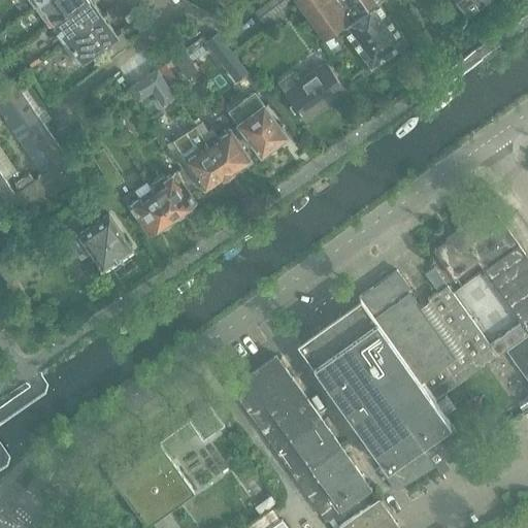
[(40,0),(39,1),(35,4),(50,24),(54,21),(81,0),(40,0)]
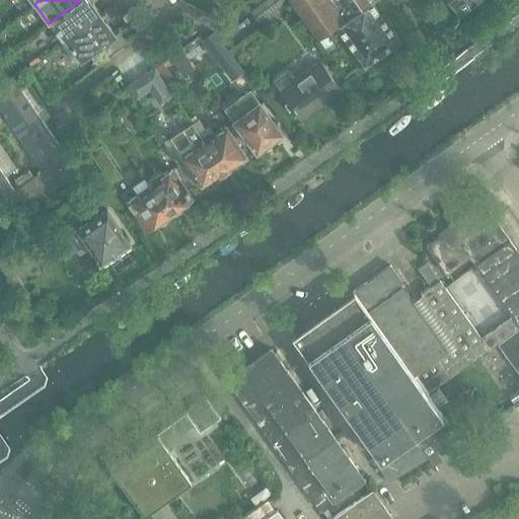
[(90,0),(80,0),(53,20),(59,29),(55,32),(62,43),(66,40),(100,14),(90,0)]
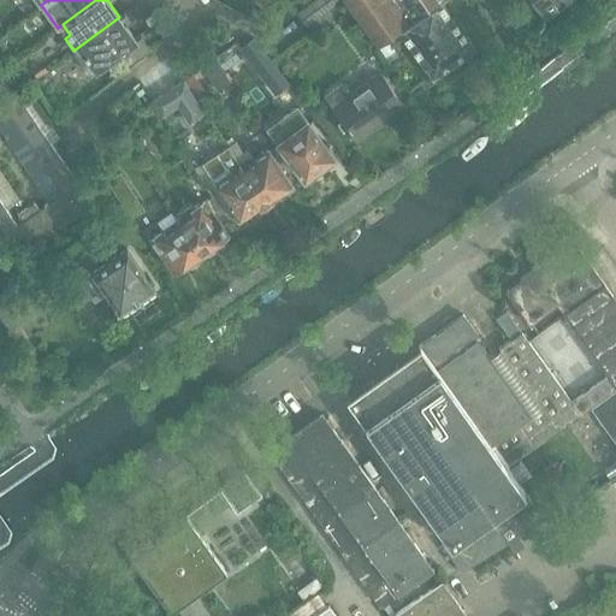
[(336,0),(315,0),(292,17),(301,29),(337,3),(336,0)]
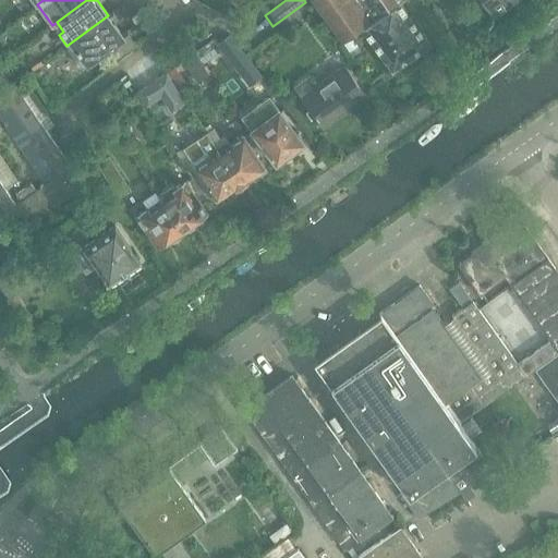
[(311,0),(342,43),(361,28),(391,71),(408,59),(408,60),(414,56),(414,55),(429,44),(400,2),(402,0),(311,0)]
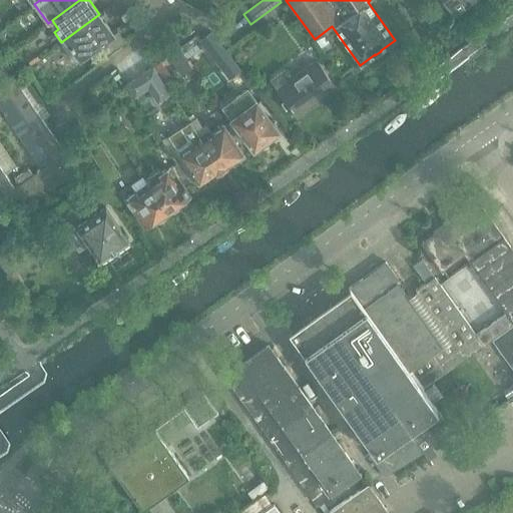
[(443,0),(454,14),(473,0),(443,0)]
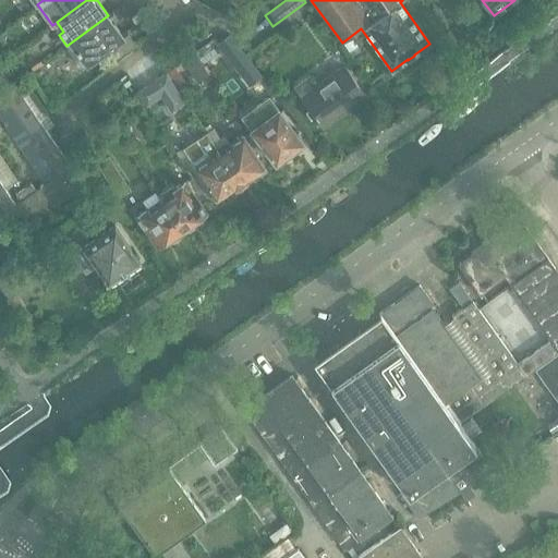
[(108,15),(71,43),(67,46),(82,67),(123,36),(108,15)]
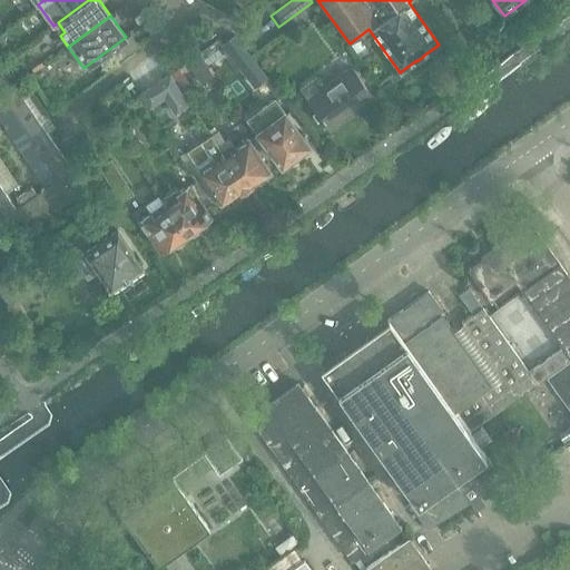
[(235,36),(223,45),(244,71),(255,62),(235,36)]
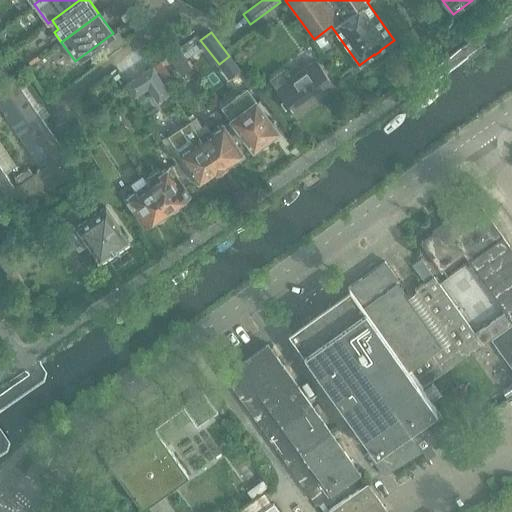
[(178,48),(168,56),(182,75),(192,68),(178,48)]
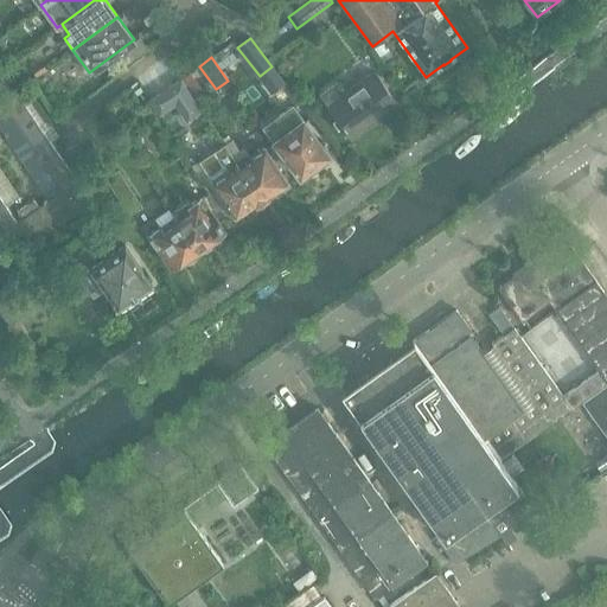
[(8,65),(0,71),(0,85),(2,89),(18,77),(8,65)]
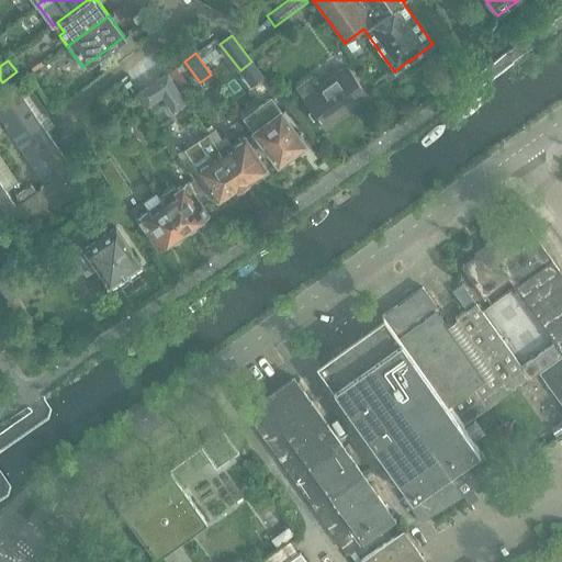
[(312,76),(295,87),(303,98),(316,116),(314,117),(317,121),(319,120),(325,127),(343,115),(341,113),(366,96),(366,94),(346,67),(319,87),(312,76)]
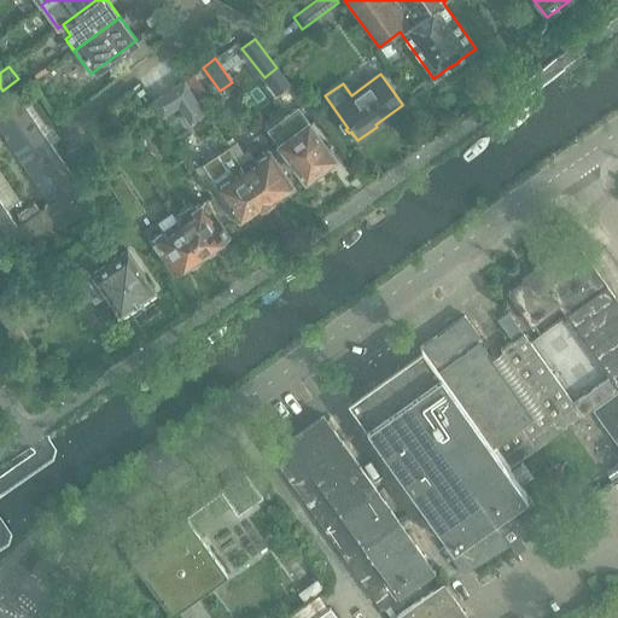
[(155,100),(152,101),(155,104),(162,116),(179,105),(190,123),(204,114),(184,82),(173,89),(155,100)]
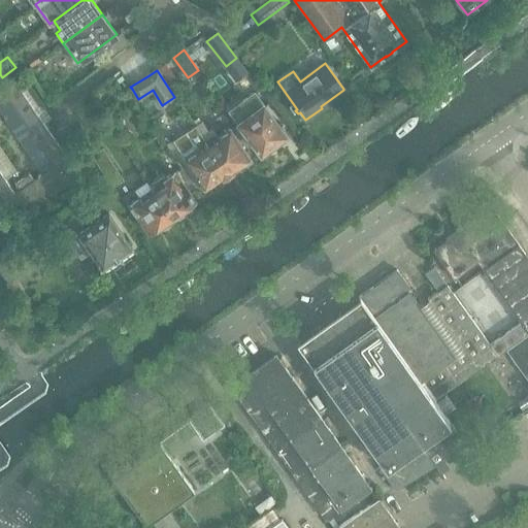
[(11,76),(0,84),(0,96),(17,85),(11,76)]
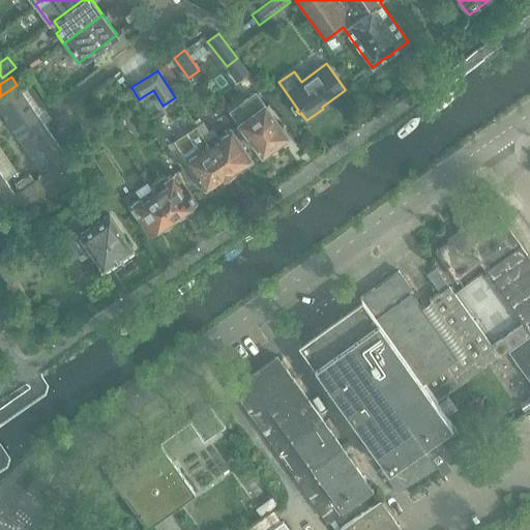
[(30,175),(15,185),(19,192),(15,195),(0,173),(0,196),(3,201),(0,203),(0,216),(45,186),(51,197),(80,177),(17,85),(0,96),(0,110),(43,174),(33,180),(30,175)]
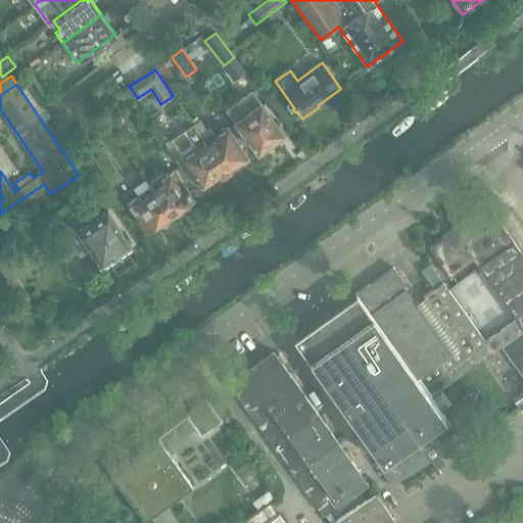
[(271,141),(282,133),(282,132),(281,132),(252,92),(228,110),(258,151),(260,149),(262,150),(263,150),(265,151),(272,146),(272,143),(273,143),(271,141)]
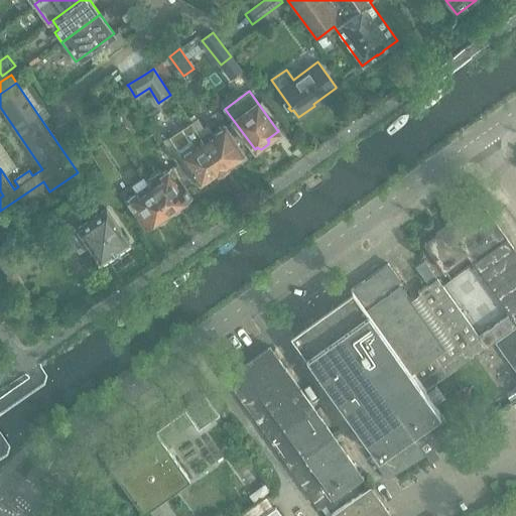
[(198,118),(190,123),(221,169),(231,163),(234,163),(240,159),(242,156),(244,155),(225,126),(213,134),(208,125),(204,128),(198,118)]
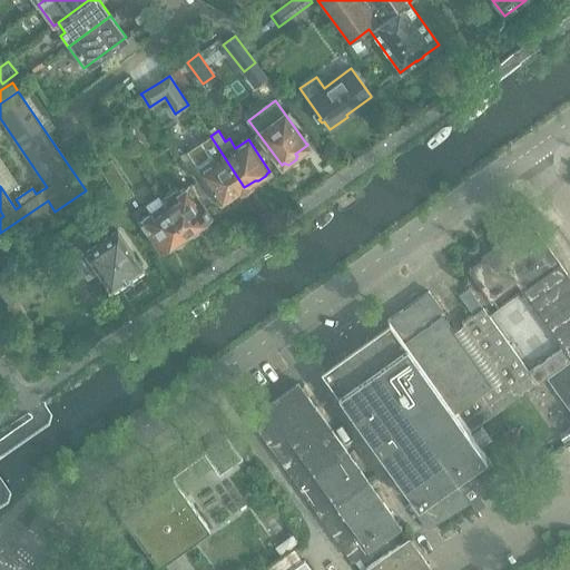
[(204,140),(187,151),(200,172),(220,203),(223,202),(227,202),(234,197),(235,194),(244,187),(210,136),(204,140)]
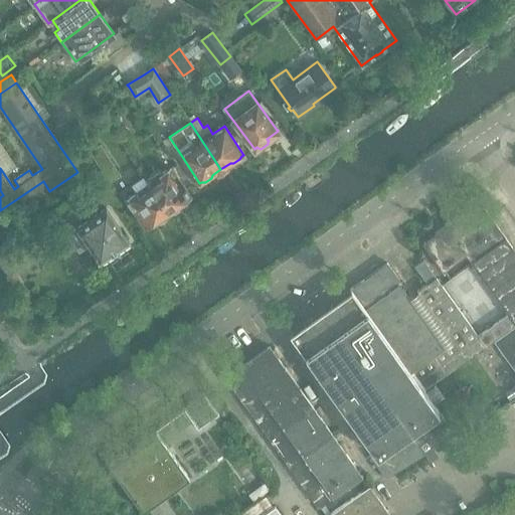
[(148,183),(167,211),(170,209),(174,211),(179,207),(180,203),(189,196),(170,168),(160,175),(158,170),(146,179),(148,183)]
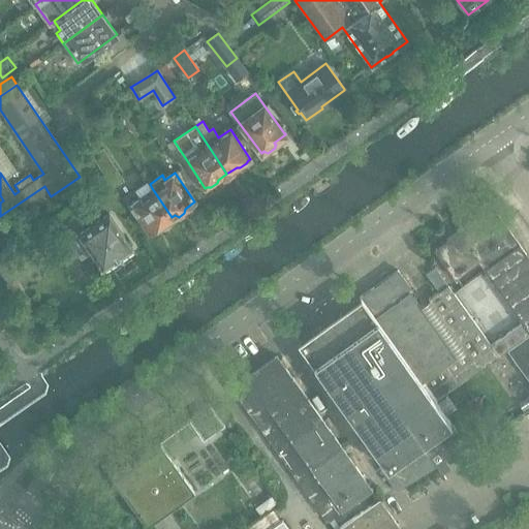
[(147,182),(134,190),(139,197),(130,204),(150,232),(160,225),(164,227),(167,225),(170,222),(170,218),(172,217),(152,188),(150,184),(149,184),(147,182)]
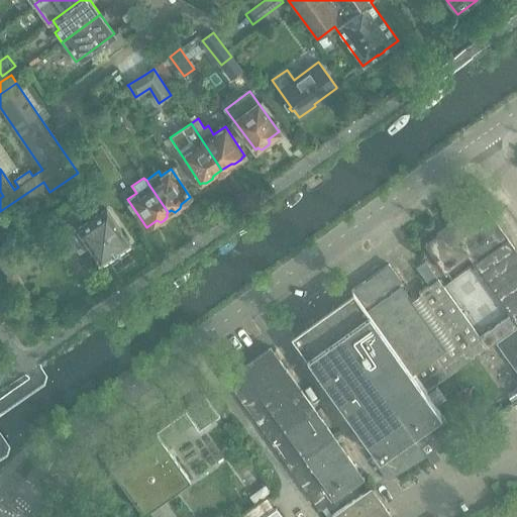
[(444,223),(422,239),(426,244),(425,244),(433,256),(435,261),(436,260),(444,272),(468,255),(469,254),(461,244),(464,241),(461,237),(483,222),(485,224),(492,218),(480,201),(446,225),(444,223)]
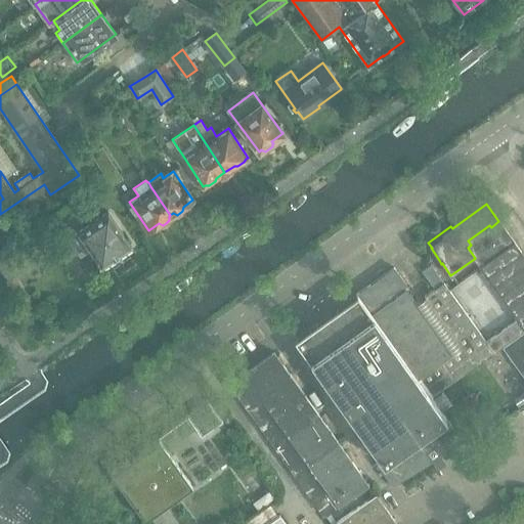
[(119,254),(131,246),(108,212),(78,232),(69,238),(80,256),(89,250),(100,266),(113,258),(119,255),(119,254)]
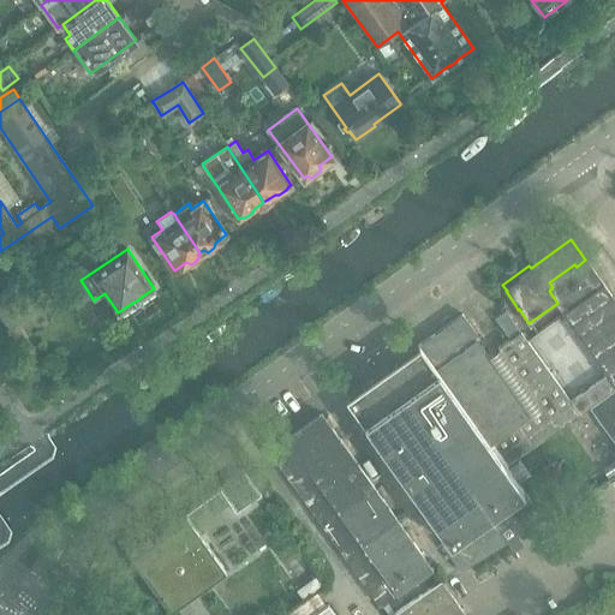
[(556,304),(609,377),(608,378),(607,376),(572,401),(579,413),(614,387),(614,300),(603,285),(585,260),(577,267),(574,264),(549,282),(553,287),(549,291),(557,303),(556,304)]
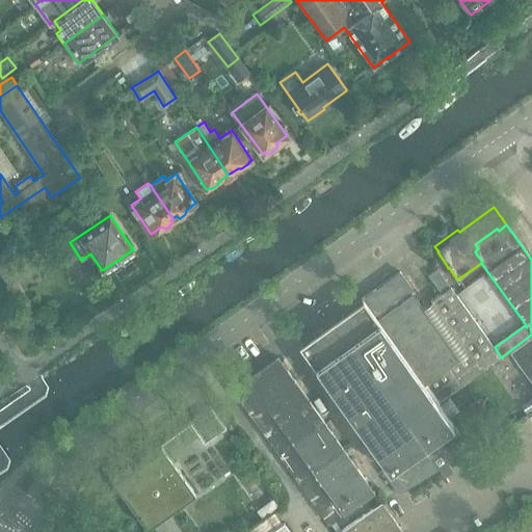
[(400,272),(363,299),(436,403),(501,357),(495,347),(494,348),(436,269),(428,275),(431,281),(427,284),(436,296),(431,301),(467,351),(457,358),(411,294),(415,293),(400,272)]
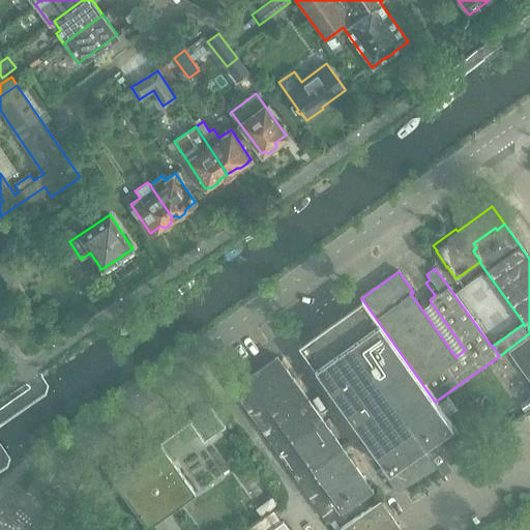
[(346,409),(360,431),(360,432),(361,432),(376,452),(376,453),(377,453),(387,467),(382,471),(396,491),(468,447),(435,402),(361,298),(360,299),(362,301),(300,346),(314,364),(313,365),(314,366),(315,365),(329,386),(329,387),(329,388),(330,387),(345,409),(345,410),(346,409)]
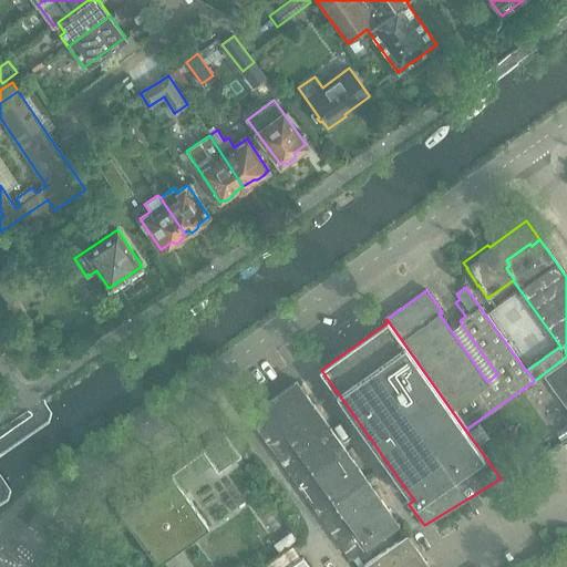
[(566,358),(544,375),(566,408),(566,358)]
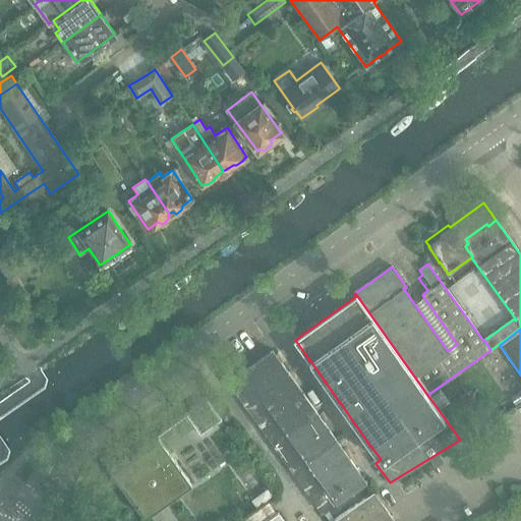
[(273,351),(229,382),(230,383),(245,403),(244,404),(245,405),(246,404),(261,424),(259,425),(261,426),(276,447),(275,447),(276,448),(277,448),(291,468),(290,468),(291,469),(335,438),(334,438),(320,417),(320,416),(319,415),(319,416),(304,395),(303,394),(303,395),(288,374),(289,373),(288,372),(281,362),(283,360),(278,353),(275,355),(273,352),(274,352),(273,351)]
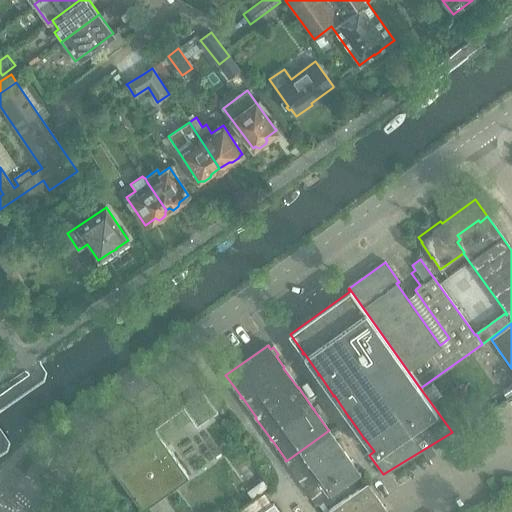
[(511,383),(502,391),(507,398),(511,394),(511,383)]
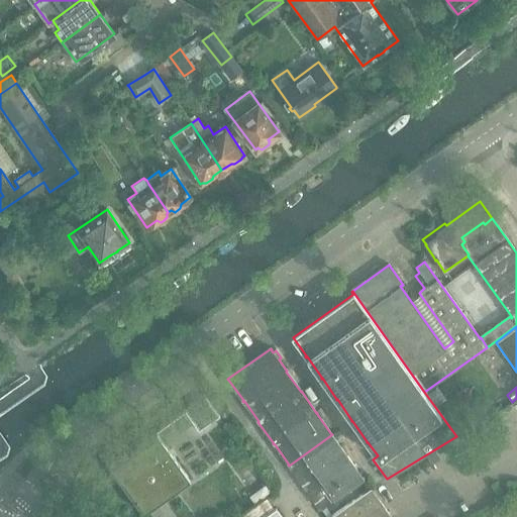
[(205,396),(184,410),(199,431),(220,416),(205,396)]
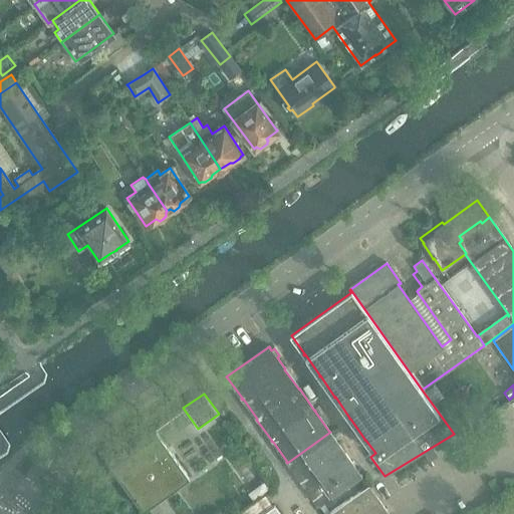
[(155,431),(108,464),(142,510),(189,477),(155,431)]
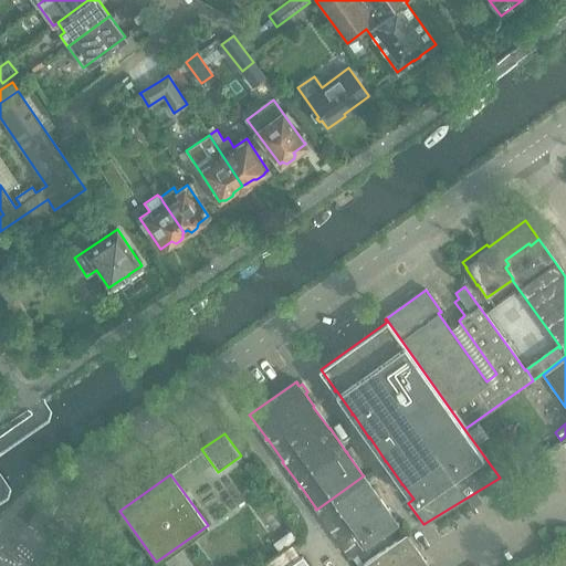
[(364,477),(364,475),(316,510),(317,510),(333,532),(333,533),(334,533),(349,555),(349,556),(352,555),(366,545),(397,523),(397,522),(396,522),(380,500),(380,499),(379,499),(364,477)]
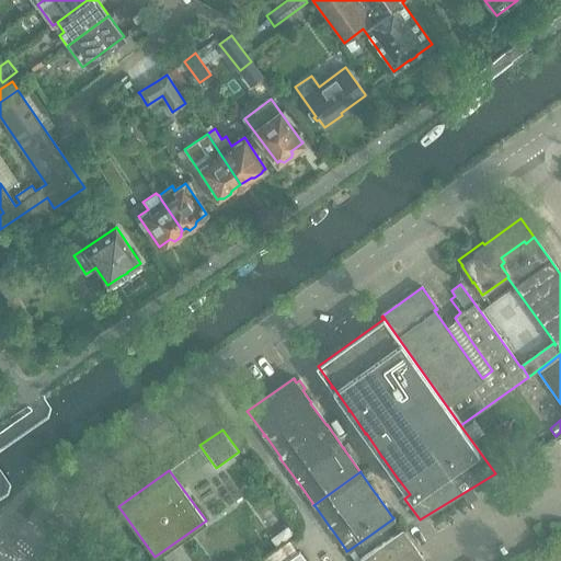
[(423,560),(411,542),(410,540),(410,541),(402,529),(357,560),(423,560)]
